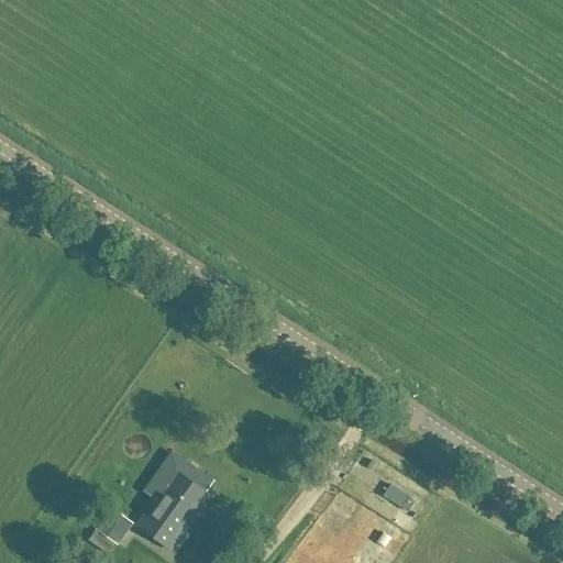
[(170,549),(209,494),(175,471),(136,526),(170,549)]
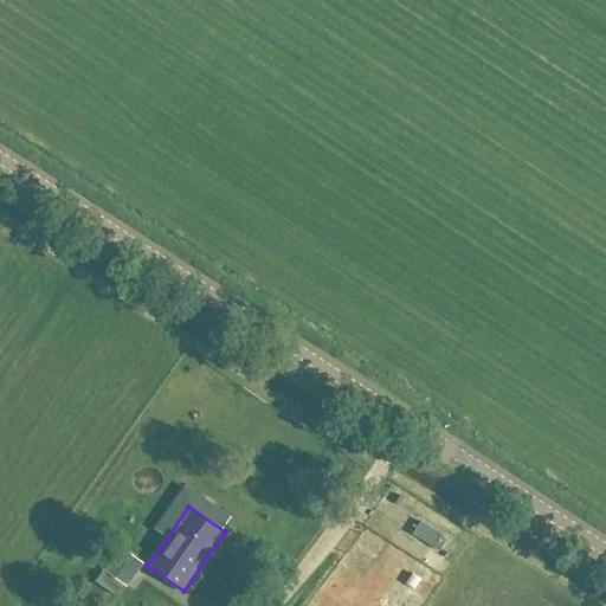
[(381,513),(375,524),(395,535),(401,523),(381,513)]
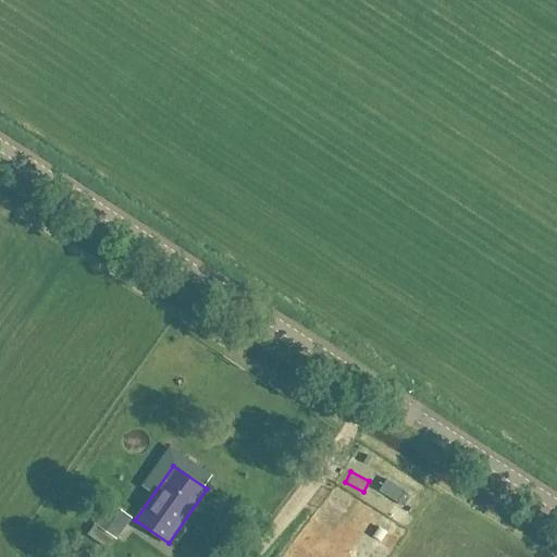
[(404,506),(411,494),(387,479),(380,490),(404,506)]
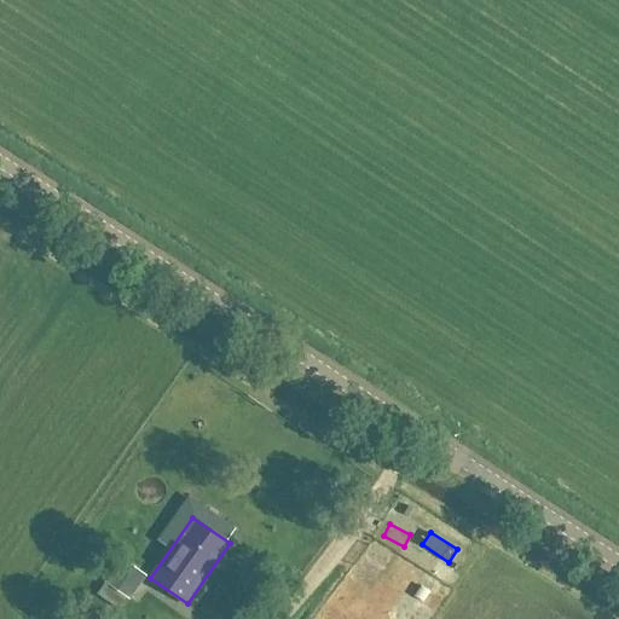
[(356,579),(375,589),(397,550),(377,539),(356,579)]
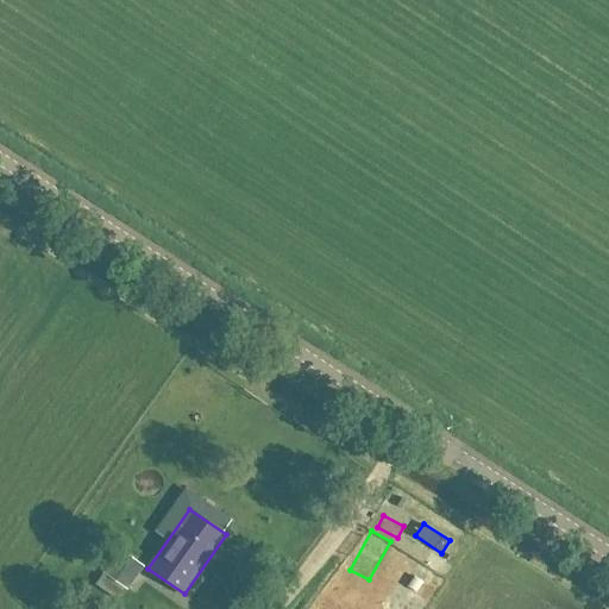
[(105,575),(126,591),(145,566),(124,550),(105,575)]
